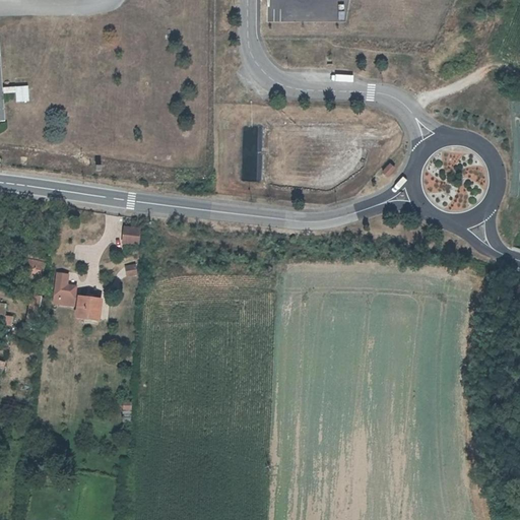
[(0,50),(0,122),(5,122),(3,95),(15,94),(16,103),(28,103),(26,84),(16,84),(15,88),(3,89),(0,50)]
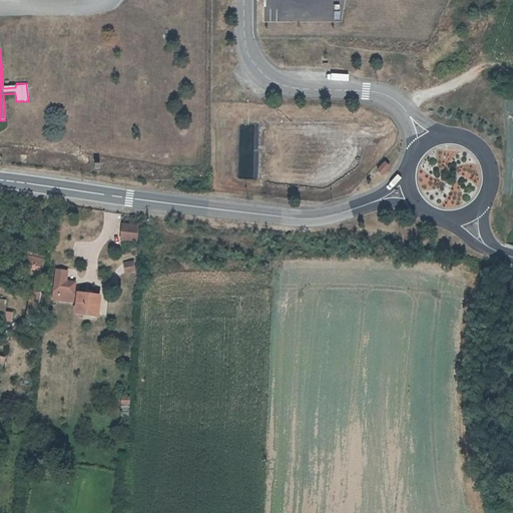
[(380,175),(388,167),(384,162),(376,170),(380,175)]
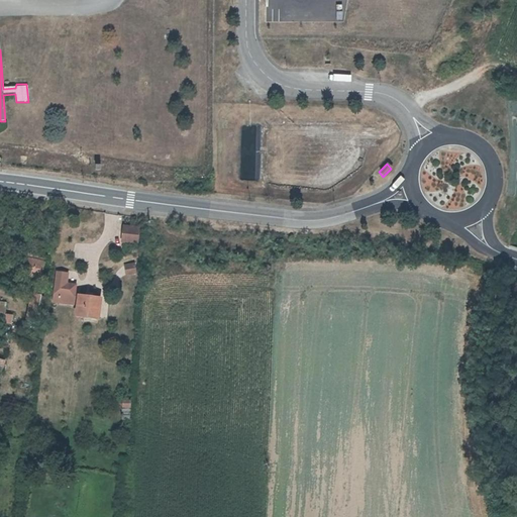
[(137,225),(122,223),(121,238),(136,241),(137,225)]
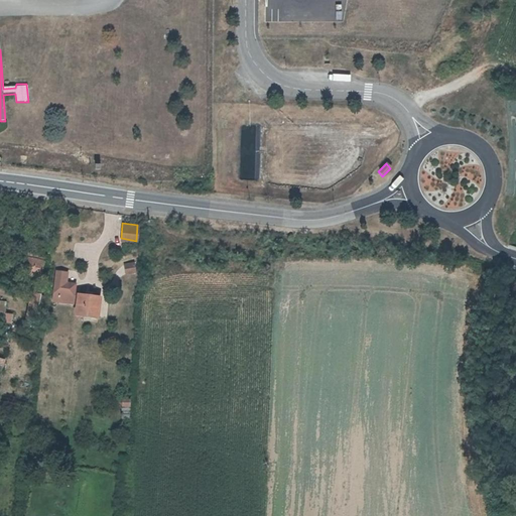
[(25,258),(23,275),(41,278),(43,260),(25,258)]
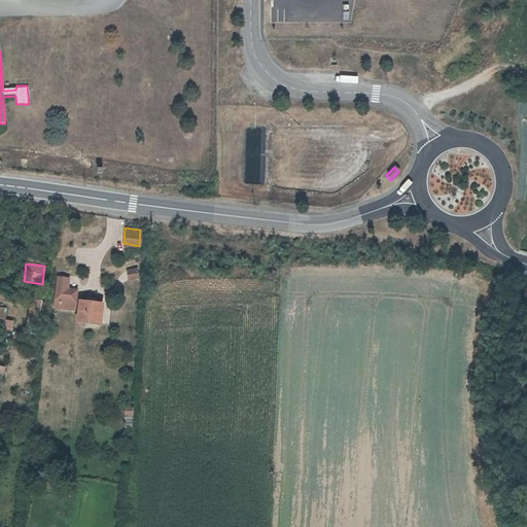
[(136,267),(127,267),(128,277),(137,276),(136,267)]
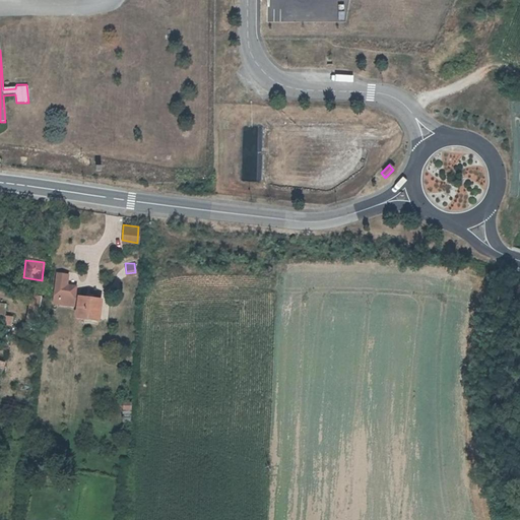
[(55,299),(69,301),(70,289),(66,288),(67,278),(57,277),(55,299)]
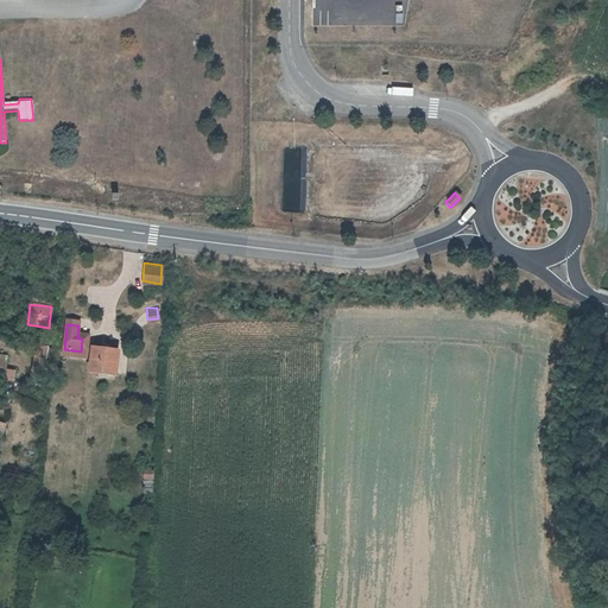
[(46,366),(48,346),(38,344),(36,365),(46,366)]
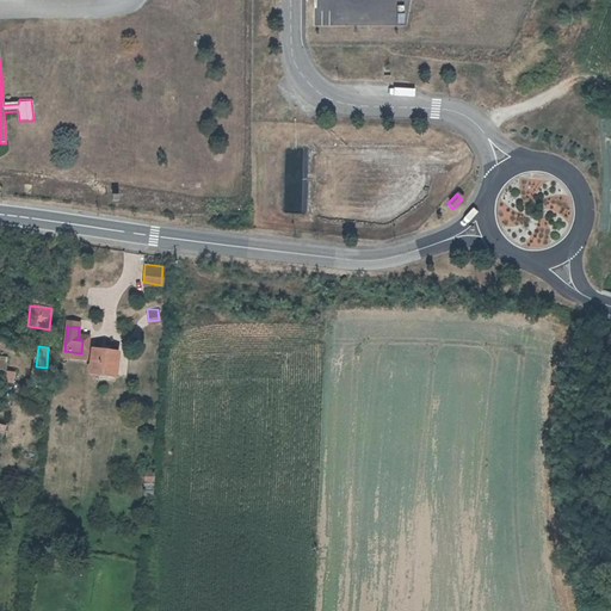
[(103,351),(92,350),(90,372),(115,376),(118,352),(107,351),(107,347),(104,347),(103,351)]
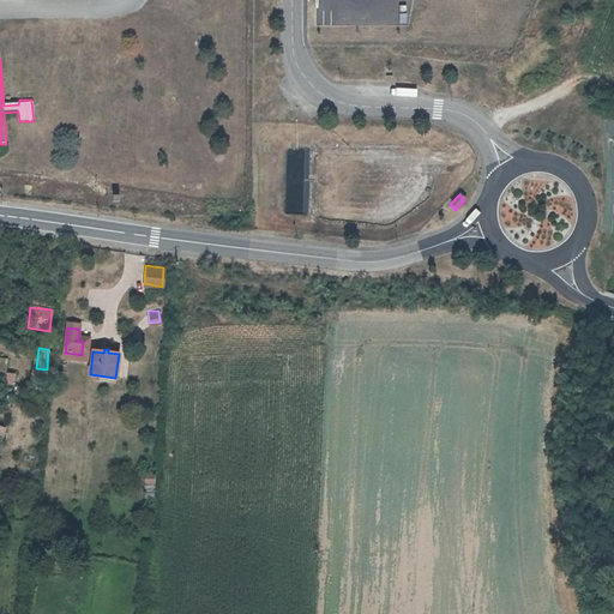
[(16,374),(6,372),(8,360),(0,357),(0,384),(13,386),(16,374)]
